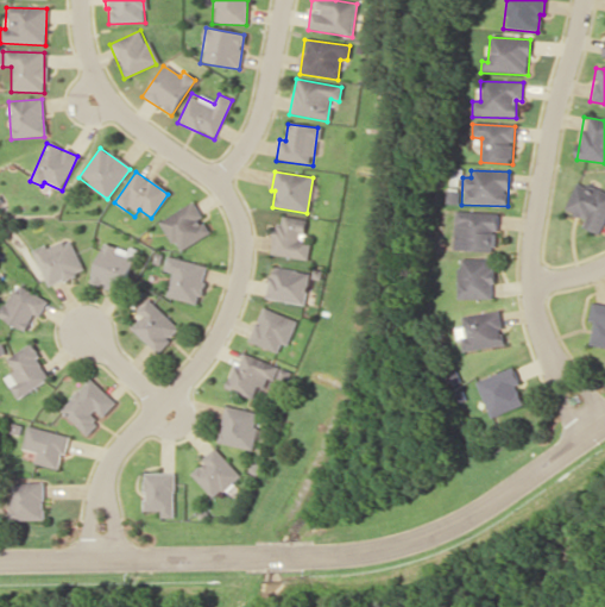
[(604,193),(577,181),(563,212),(585,220),(581,227),(598,235),(604,219),(604,193)]
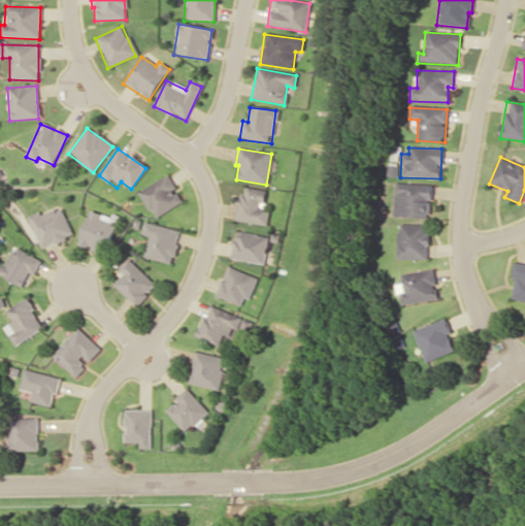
[(174,188),(166,175),(136,193),(149,214),(152,211),(156,219),(181,203),(172,190),(174,188)]
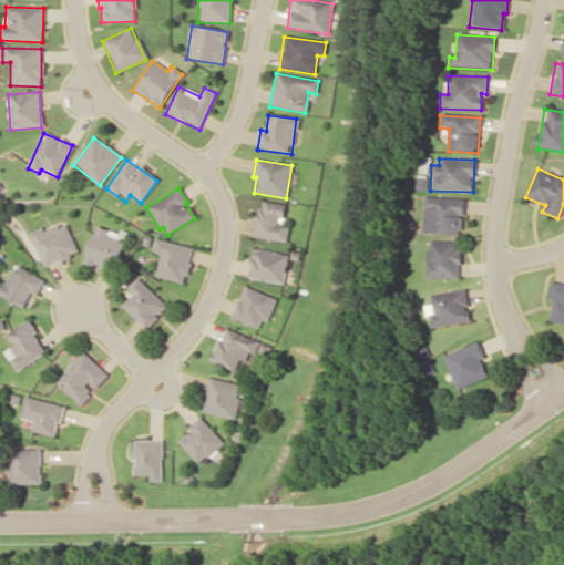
[(422,234),(461,235),(462,199),(423,198),(422,234)]
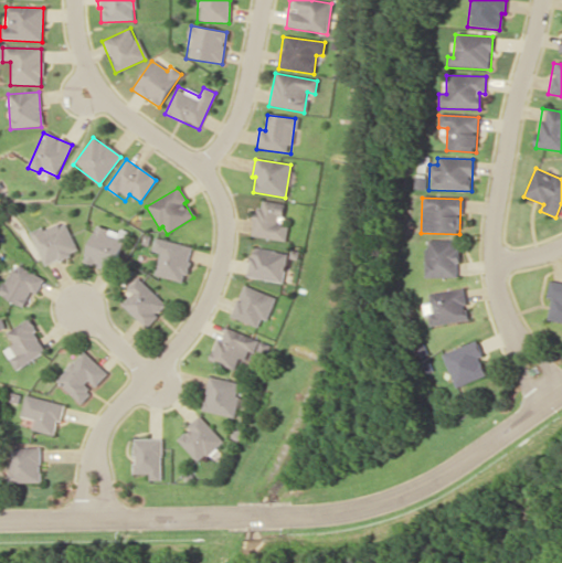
[(252,238),(285,242),(288,218),(283,218),(284,204),(256,201),(252,238)]
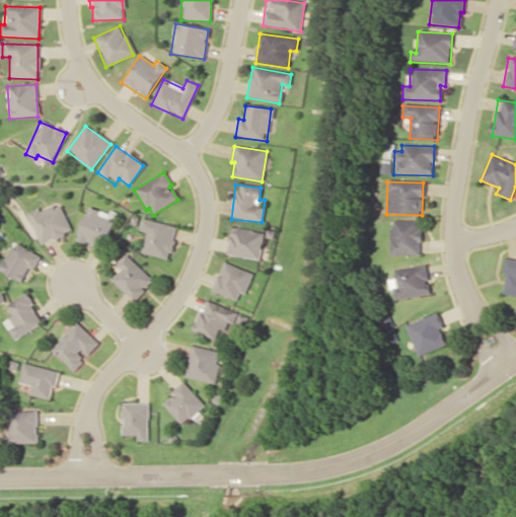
[(27,215),(41,245),(71,231),(58,202),(27,215)]
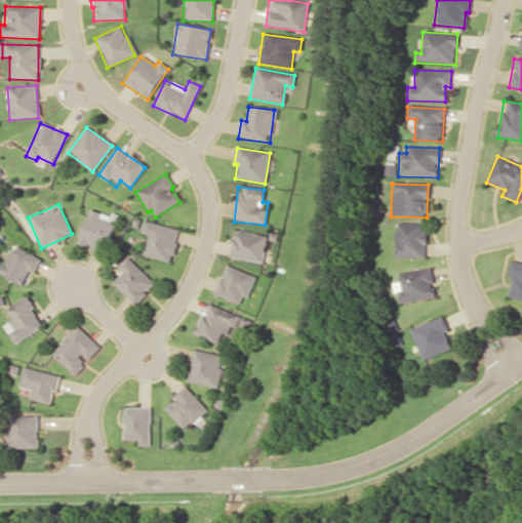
[(105,253),(116,217),(88,209),(77,245),(105,253)]
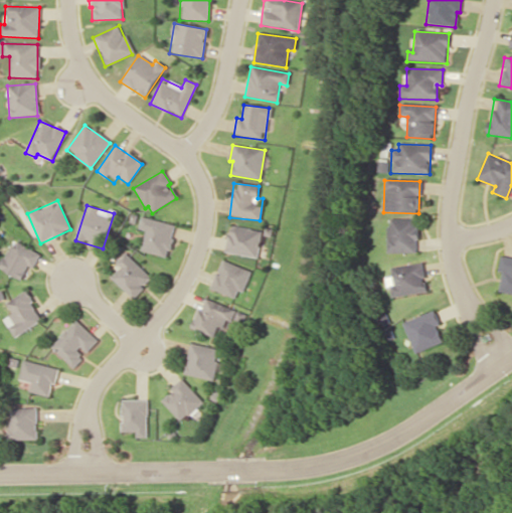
[(167,259),(175,225),(141,217),(138,230),(145,231),(140,251),(167,259)]
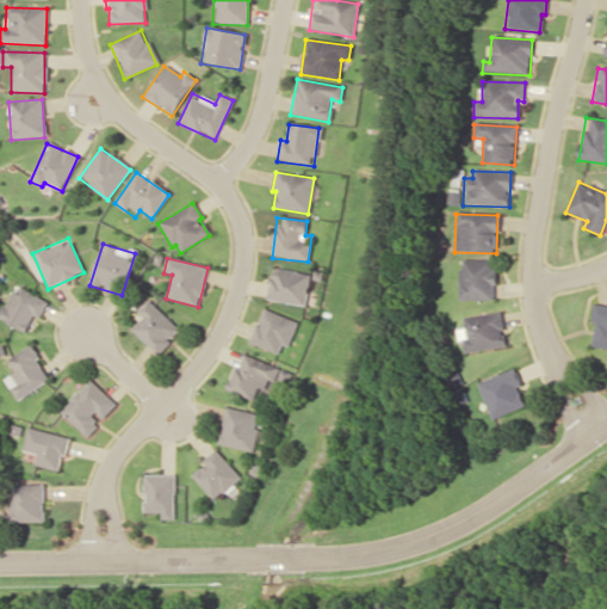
[(495,301),(494,260),(463,262),(463,270),(458,270),(458,302),(495,301)]
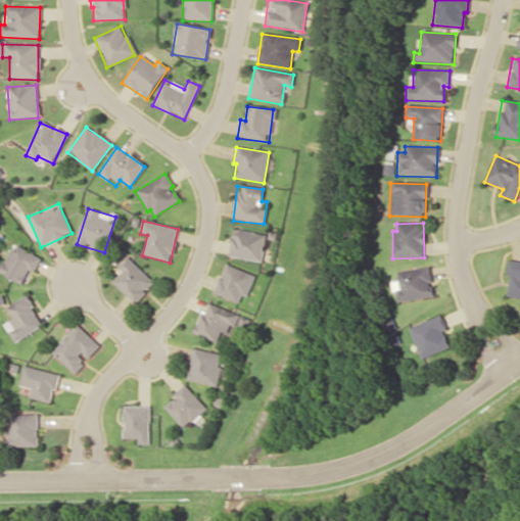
[(261,264),(266,236),(233,229),(228,257),(261,264)]
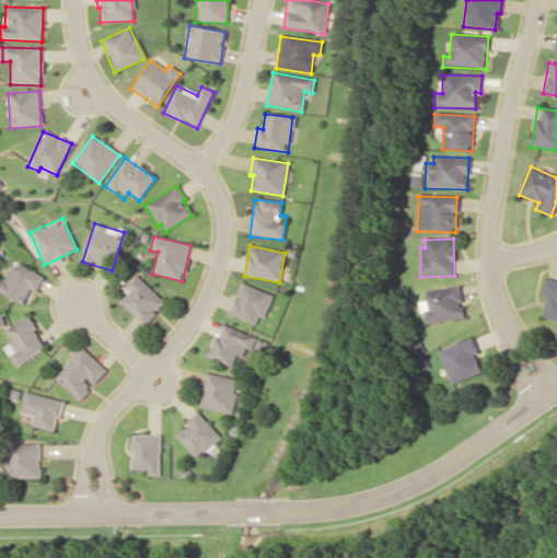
[(31,290),(35,293),(44,277),(13,262),(0,288),(0,293),(22,305),(31,290)]
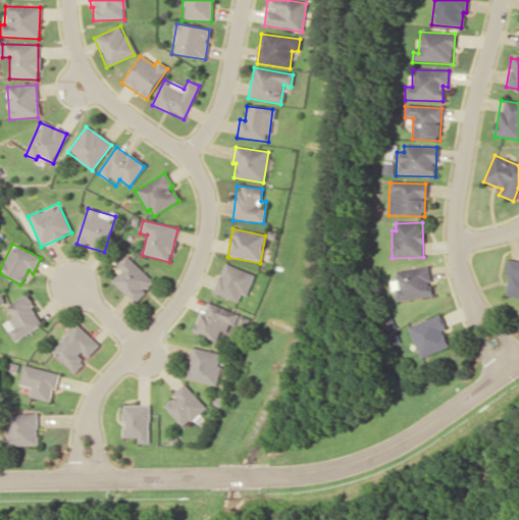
[(153,281),(126,256),(117,266),(121,271),(111,282),(134,303),(153,281)]
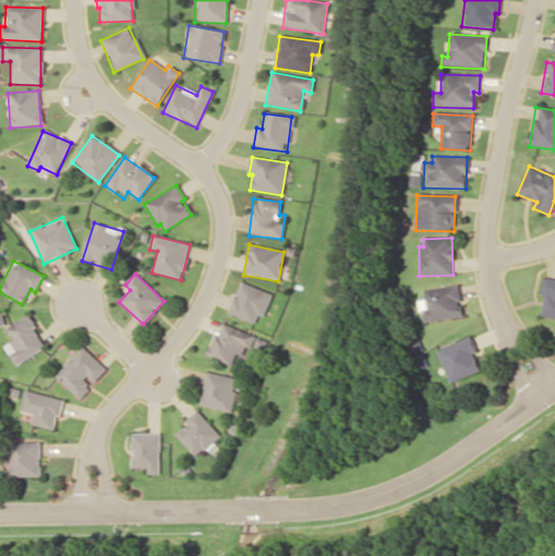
[(554,319),(554,280),(542,278),(539,294),(544,294),(540,317),(554,319)]
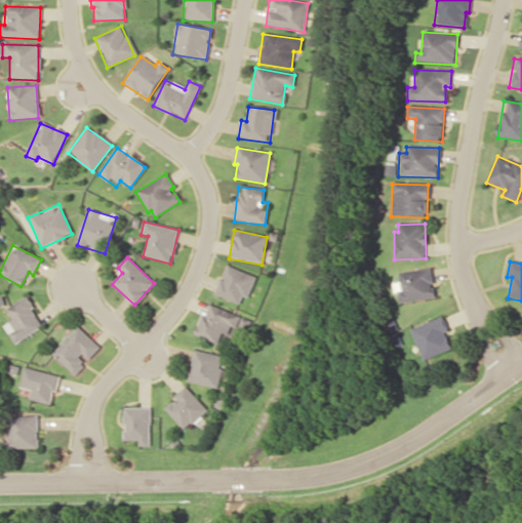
[(255,276),(225,266),(214,296),(239,305),(241,297),(248,299),(255,276)]
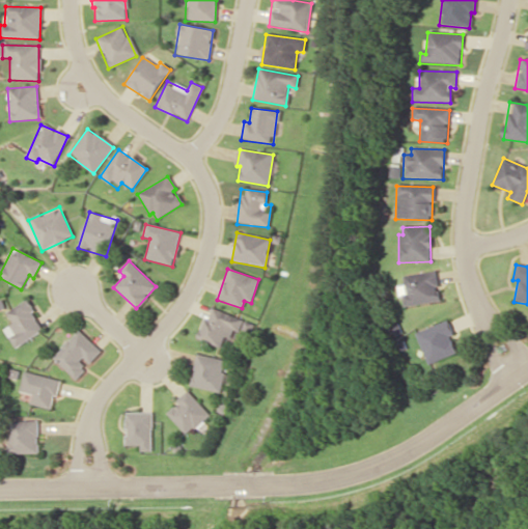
[(403,276),(406,295),(403,296),(404,307),(439,303),(436,272),(403,276)]
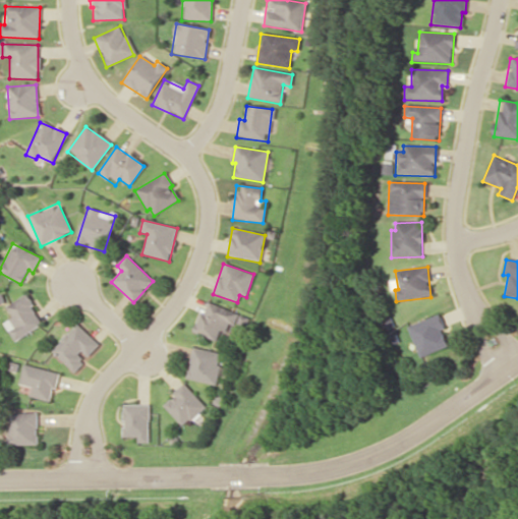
[(8,321),(13,329),(8,331),(15,342),(42,326),(31,307),(34,305),(26,294),(6,306),(12,318),(8,321)]
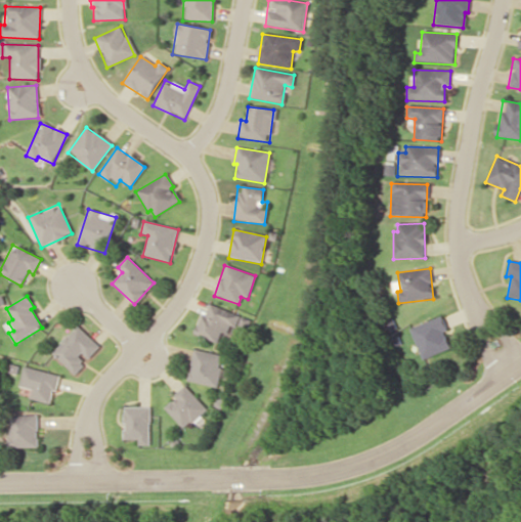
[(216,344),(221,333),(226,335),(229,325),(233,328),(239,316),(208,303),(193,334),(216,344)]
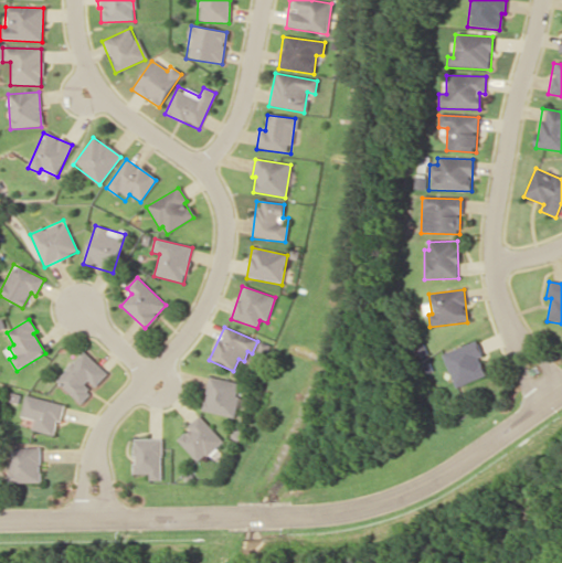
[(442,356),(455,389),(486,376),(479,359),(483,357),(476,341),(442,356)]
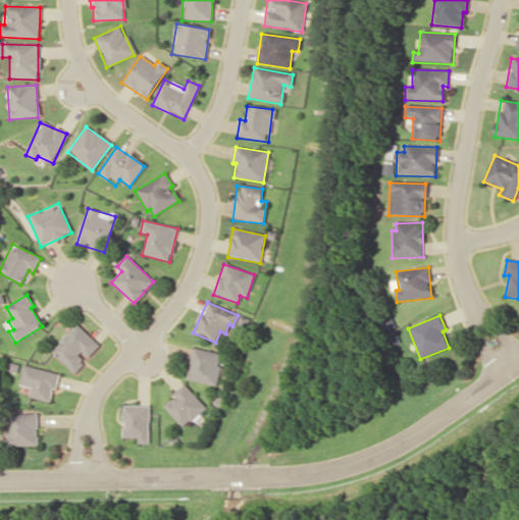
[(99,346),(76,324),(51,353),(74,374),(86,361),(99,346)]
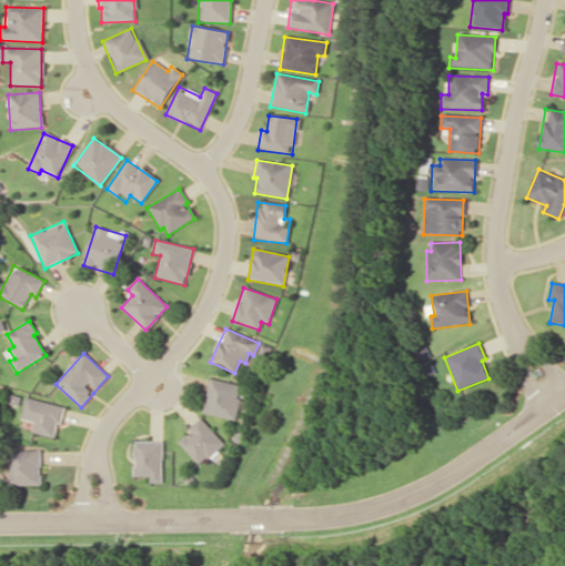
[(242,386),(211,378),(203,414),(234,421),(242,386)]
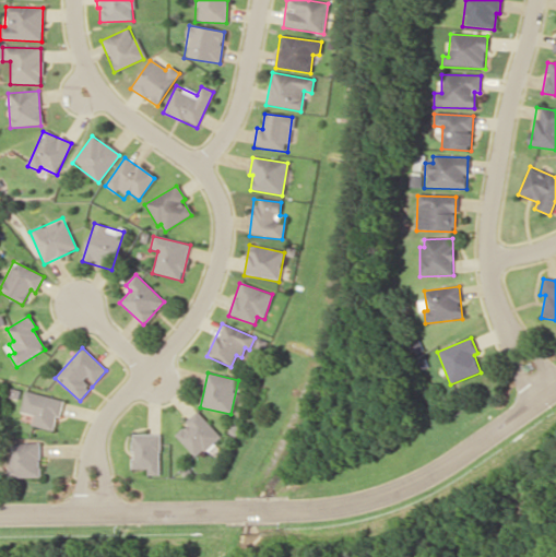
[(54,433),(62,401),(25,391),(20,413),(34,416),(31,426),(54,433)]
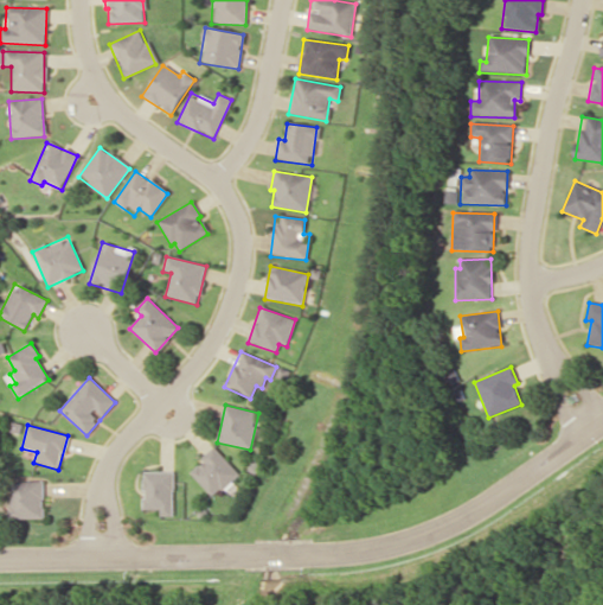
[(190,473),(212,497),(222,488),(224,491),(241,476),(213,447),(200,458),(204,462),(190,473)]
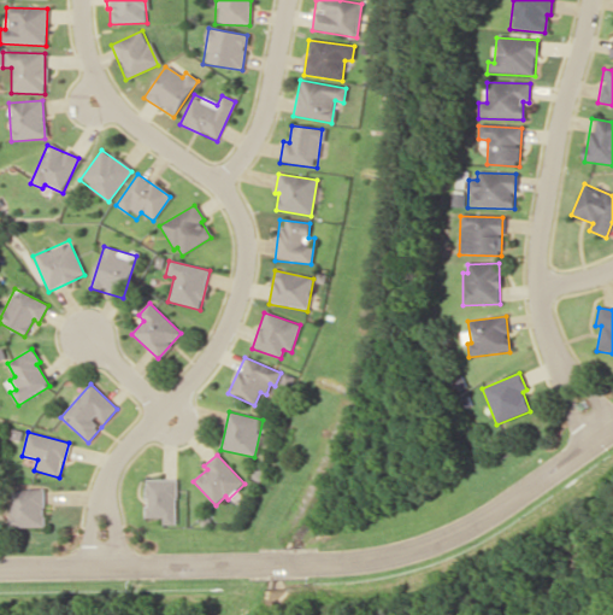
[(163,519),(163,526),(176,526),(176,480),(146,480),(145,519),(163,519)]
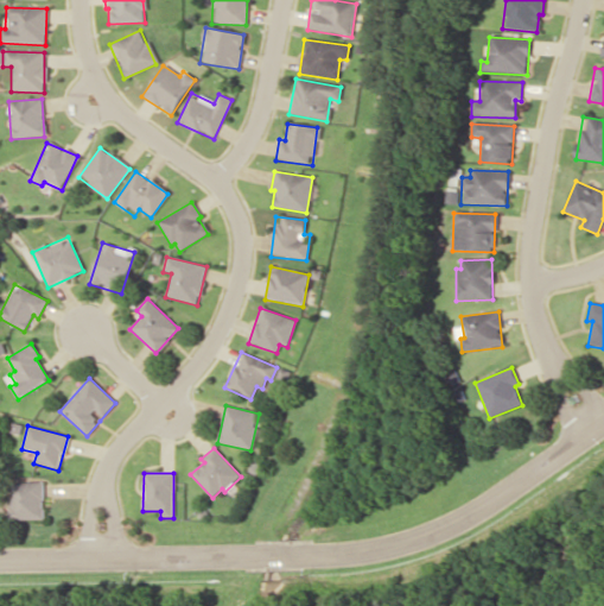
[(43,483),(8,483),(10,521),(44,521),(43,483)]
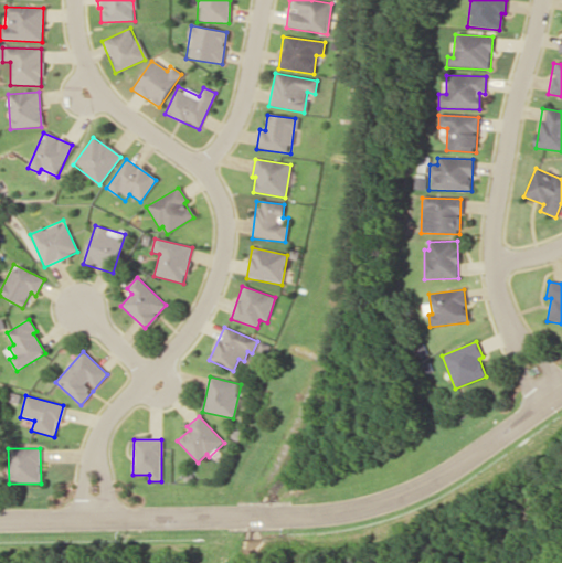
All buildings are outlined.
